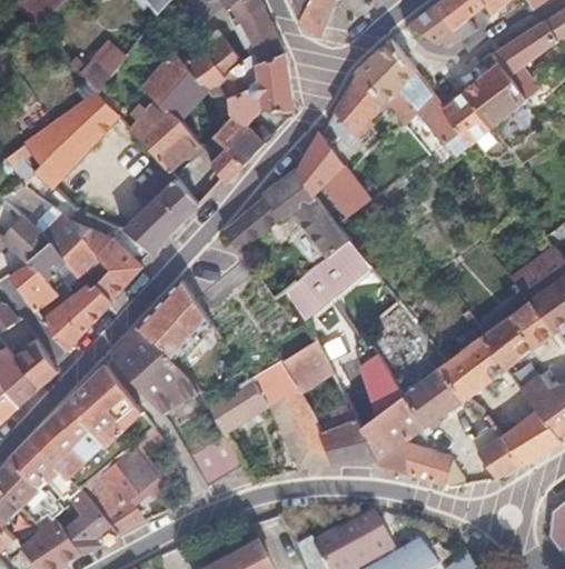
[(35,27),(62,0),(19,0),(15,5),(35,27)]
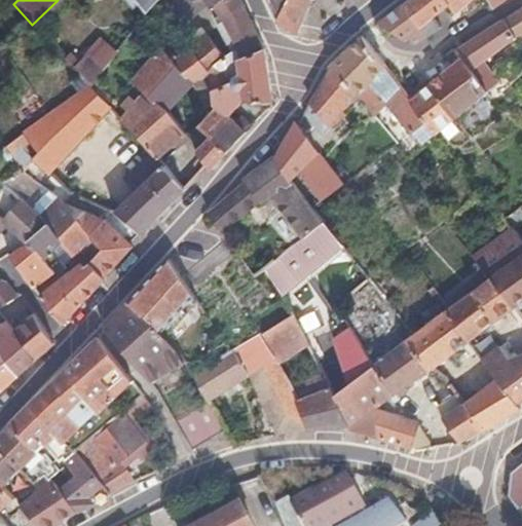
[(138,3),(146,12),(156,2),(157,0),(123,0),(132,8),(138,3)]
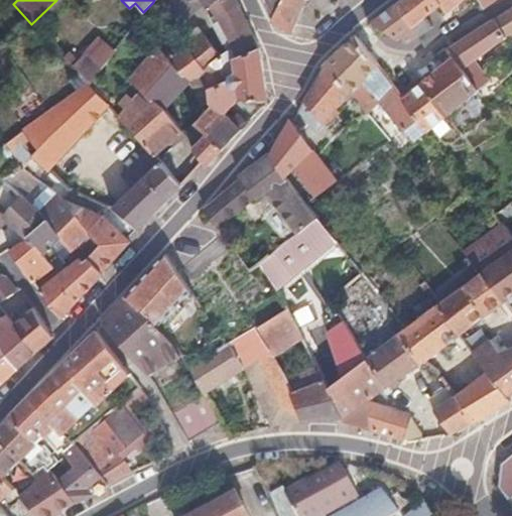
[(177,25),(202,5),(198,0),(188,0),(187,0),(157,0),(176,26),(177,25)]
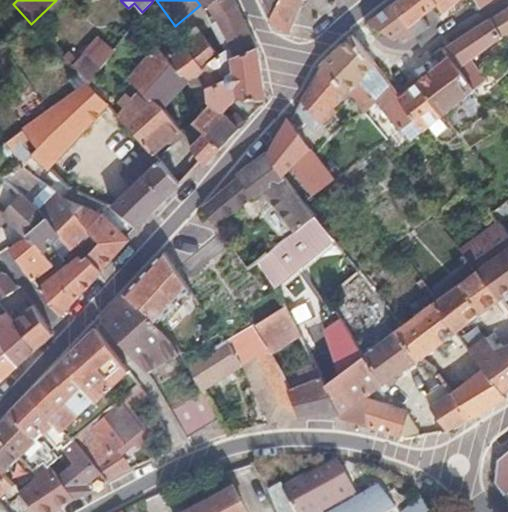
[(233,56),(255,47),(242,19),(241,19),(234,7),(236,6),(235,4),(232,0),(186,0),(187,0),(196,0),(200,5),(203,9),(205,7),(215,20),(216,22),(229,47),(233,56)]
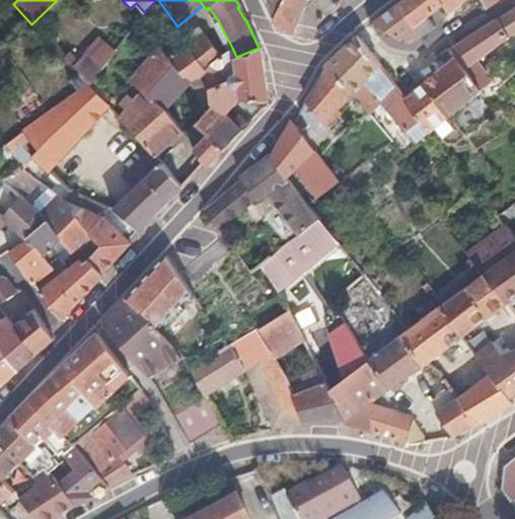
[(266,0),(274,14),(275,15),(282,0),(266,0)]
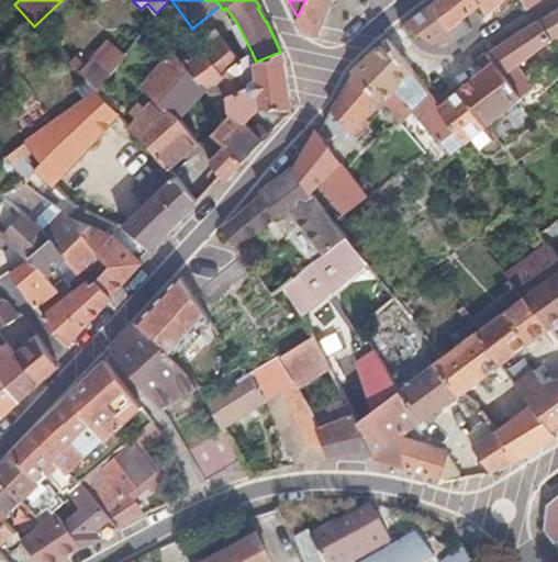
[(292,22),(315,34),(328,2),(333,0),(305,0),(298,17),(297,15),(292,22)]
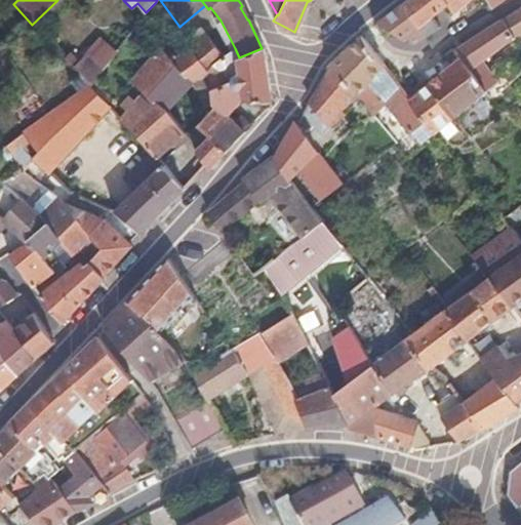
[(425,37),(438,28),(430,18),(446,5),(447,4),(443,0),(405,0),(400,5),(417,28),(425,37)]
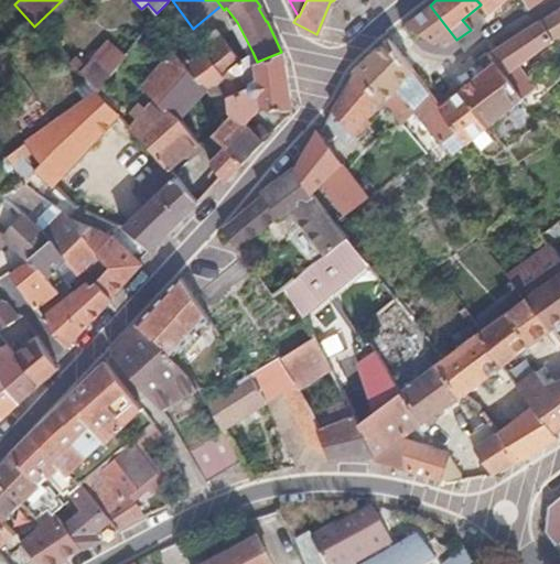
[(486,14),(503,0),(476,0),(481,4),(480,6),(486,14)]
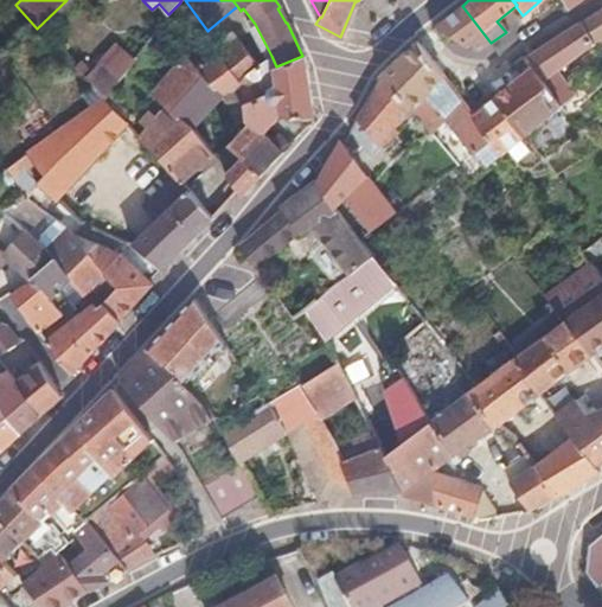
[(467,49),(478,52),(491,43),(482,32),(462,6),(434,26),(463,45),(467,49)]
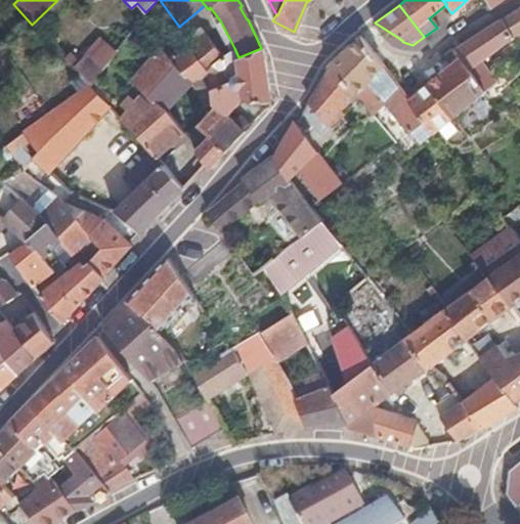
[(483,90),(495,81),(479,60),(511,36),(519,31),(519,6),(500,18),(474,36),(452,49),(458,57),(483,90)]
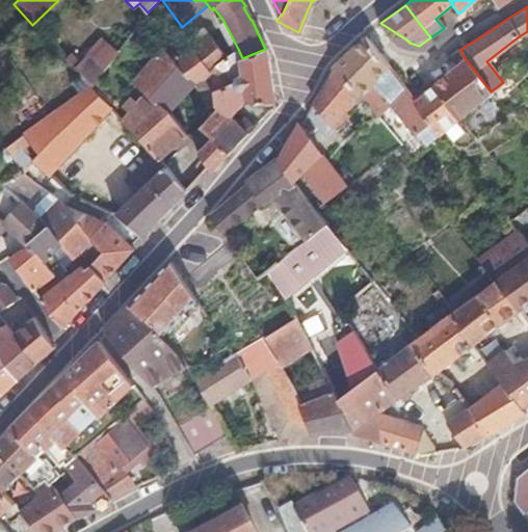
[(218,26),(233,52),(238,49),(225,23),(218,26)]
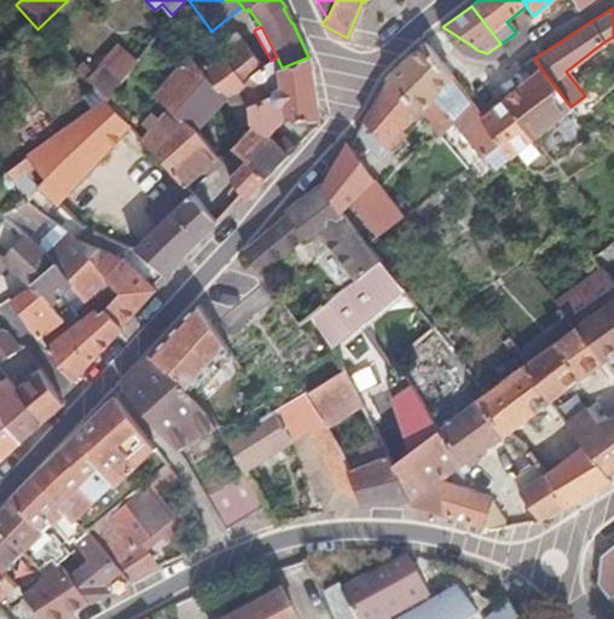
[(242,82),(262,67),(241,40),(222,57),(242,82)]
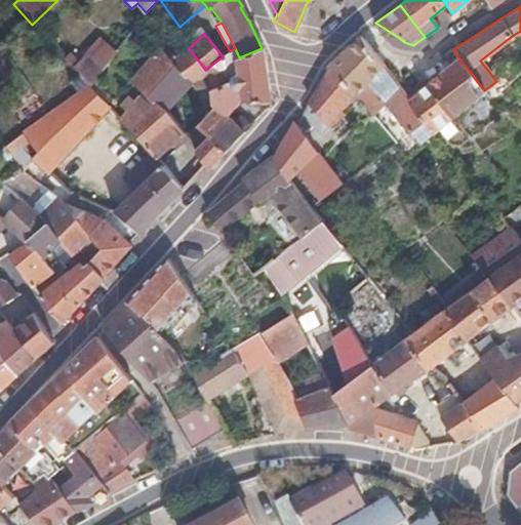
[(418,146),(434,133),(407,101),(382,67),(358,37),(327,66),(353,96),(352,97),(370,115),(382,104),(418,146)]
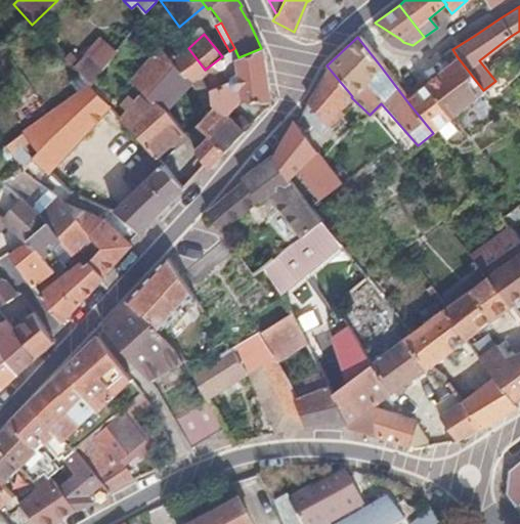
[(189,84),(190,82),(173,62),(157,46),(127,81),(149,99),(164,112),(189,84)]
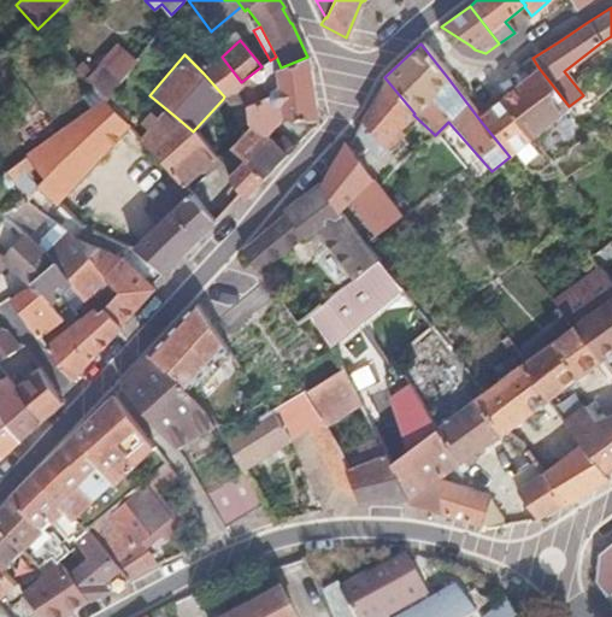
[(317,119),(307,57),(281,68),(276,57),(270,60),(262,66),(241,82),(222,57),(204,74),(224,97),(243,84),(251,104),(257,101),(284,115),(295,119),(317,119)]
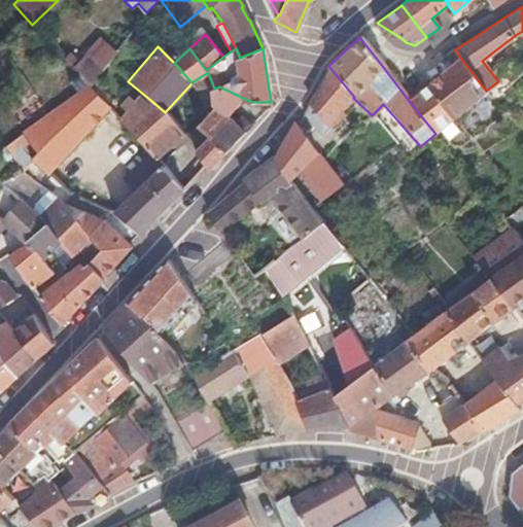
[(83,56),(72,67),(88,83),(91,86),(102,71),(83,56)]
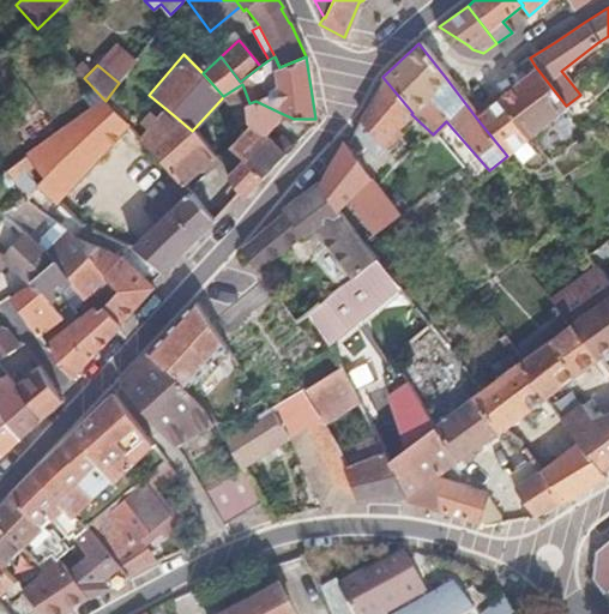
[(566,106),(536,67),(496,100),(528,138),(566,106)]
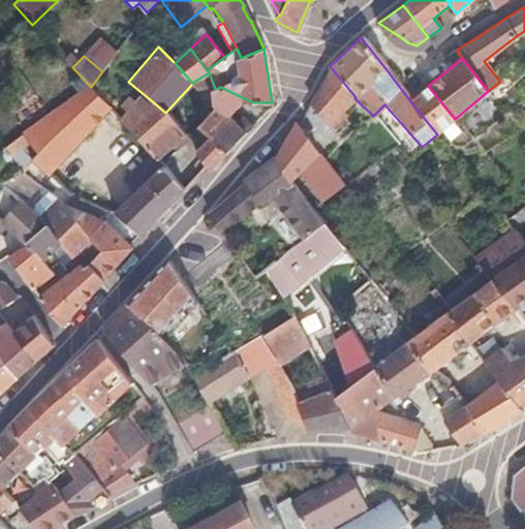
[(343,111),(354,98),(356,97),(330,66),(329,67),(330,68),(309,103),(331,127),(346,115),(343,111)]
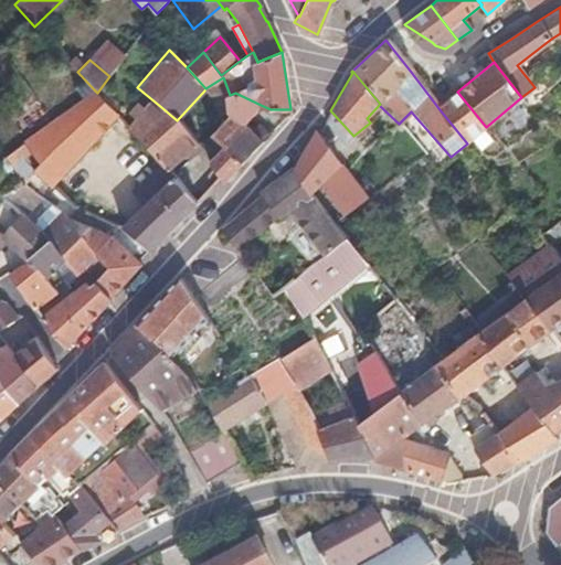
[(60,173),(116,113),(97,93),(94,89),(23,142),(39,163),(32,170),(46,183),(73,208),(84,195),(60,173)]
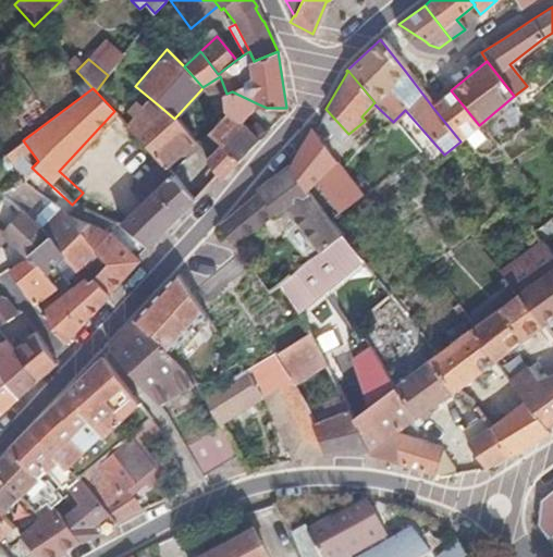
[(479,125),(451,90),(432,107),(461,141),(466,137),(467,135),(477,127),(479,125)]
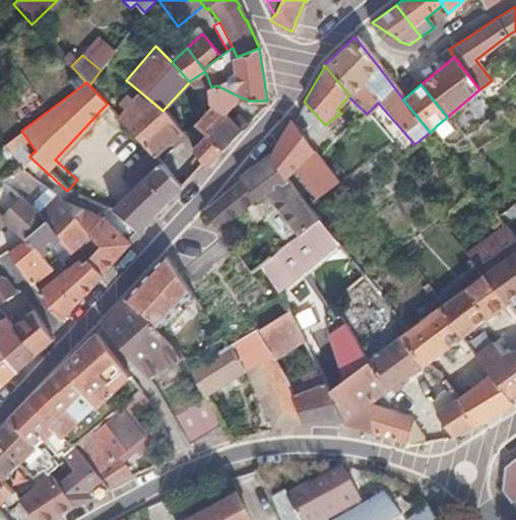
[(224,115),(240,96),(216,85),(211,87),(207,89),(208,105),(210,106),(221,115),(224,115)]
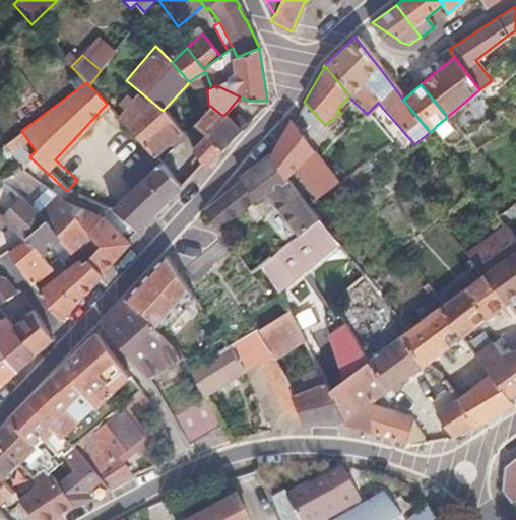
[(151,154),(182,132),(163,111),(148,99),(145,103),(136,95),(132,101),(126,95),(119,103),(126,109),(118,117),(140,142),(151,154)]
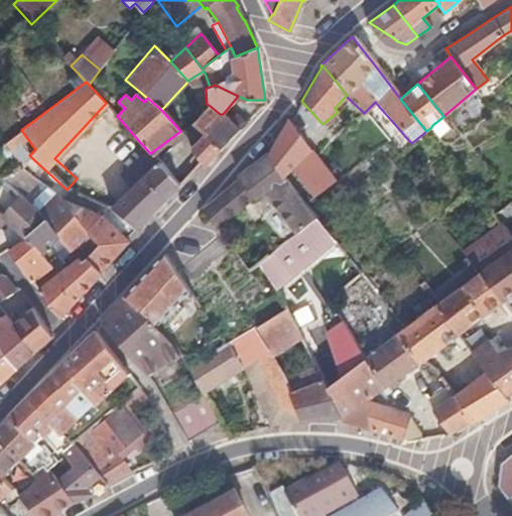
[(239,128),(245,122),(236,112),(230,119),(223,114),(220,114),(209,105),(196,120),(192,123),(204,134),(189,148),(201,161),(205,165),(221,148),(239,128)]
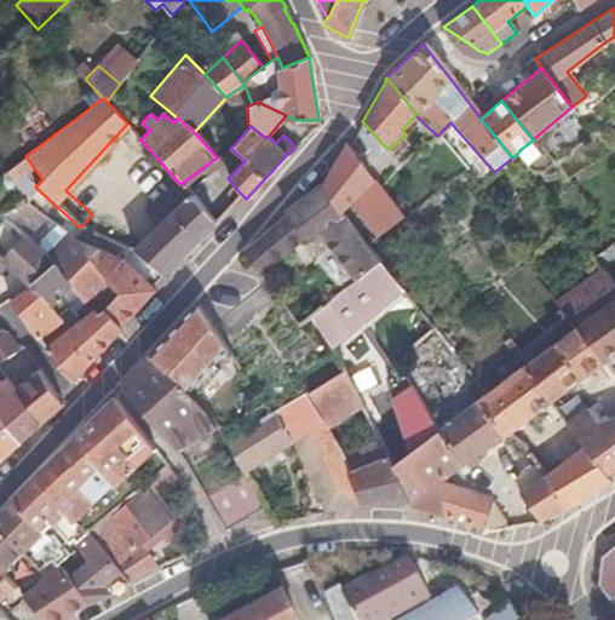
[(591,136),(570,153),(576,159),(596,142),(591,136)]
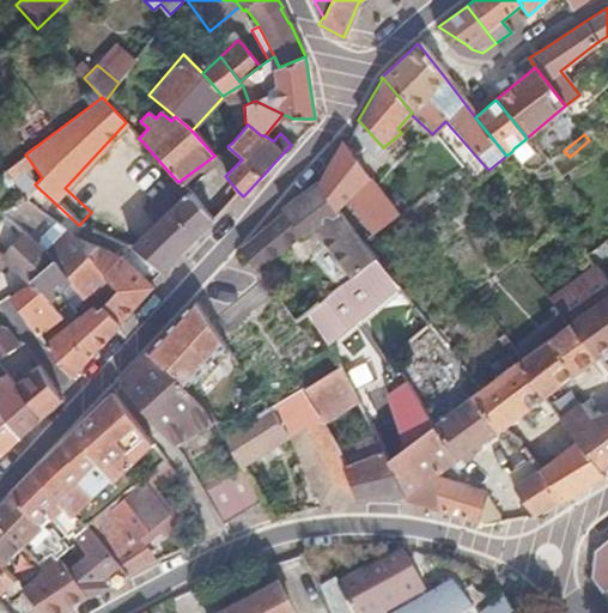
[(534,152),(524,140),(514,149),(512,151),(522,162),(534,152)]
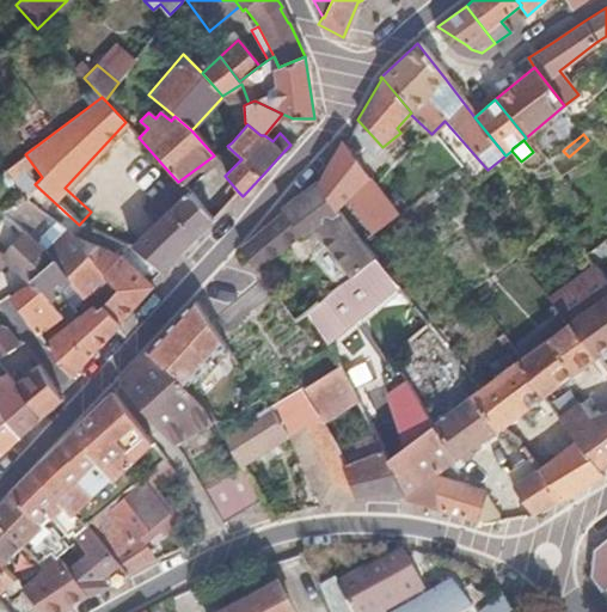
[(372,232),(396,215),(368,179),(342,142),(326,167),(343,195),(347,200),(372,232)]
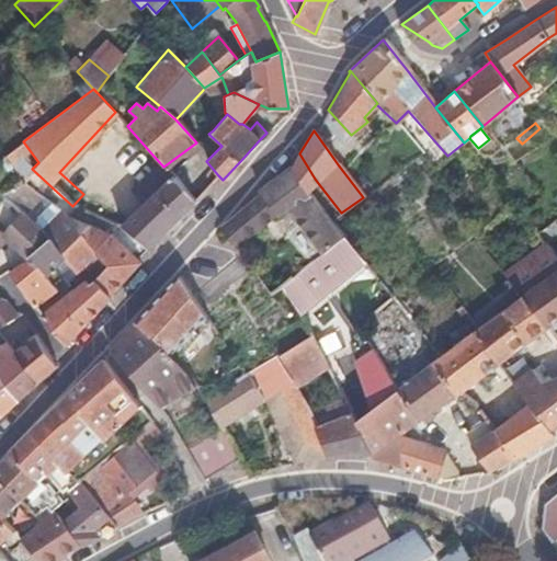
[(501,150),(513,165),(529,151),(522,144),(516,138),(502,149),(501,150)]
